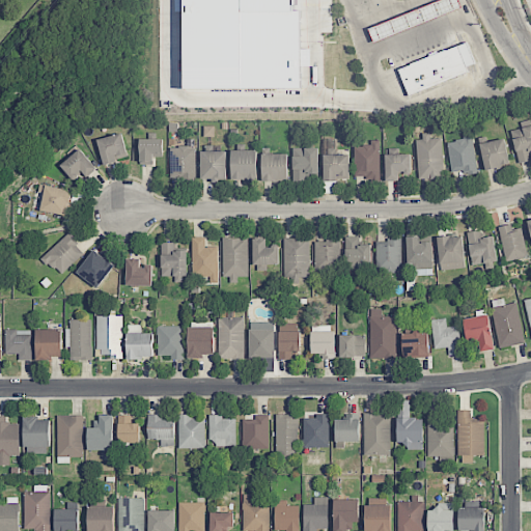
[(295,0),(186,0),(188,36),(192,36),(192,46),(189,46),(191,90),(223,89),(224,108),(286,106),(285,93),(290,93),(290,82),(303,81),(300,10),(296,10),(295,0)]
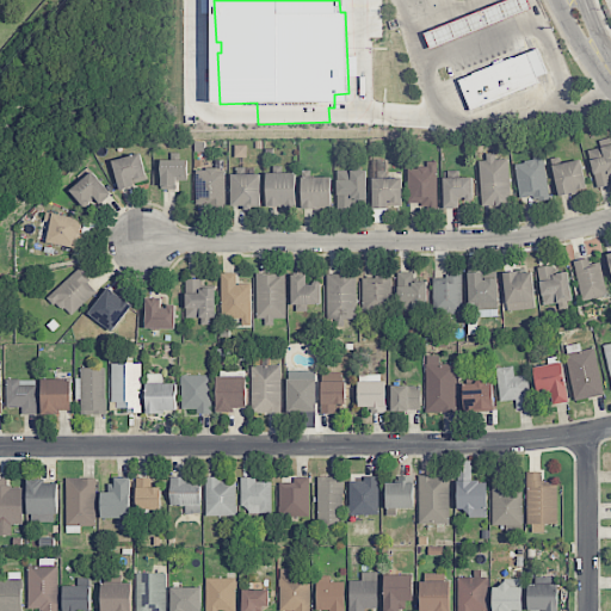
[(505,0),(425,34),(431,50),(530,10),(525,0),(505,0)]
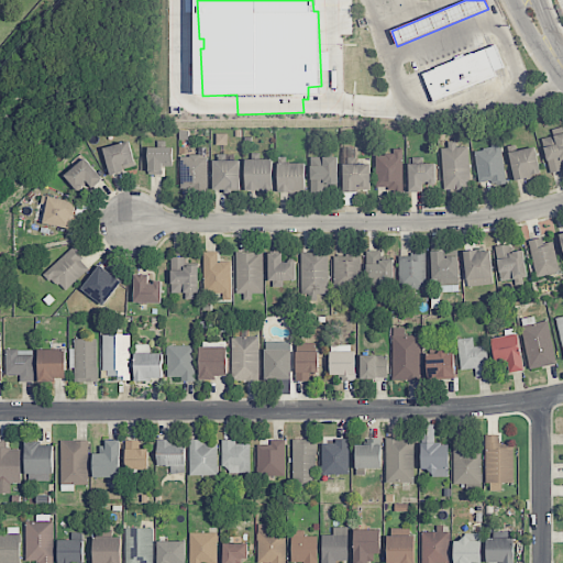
[(434,102),(496,78),(494,72),(505,67),(495,45),(423,74),(434,102)]
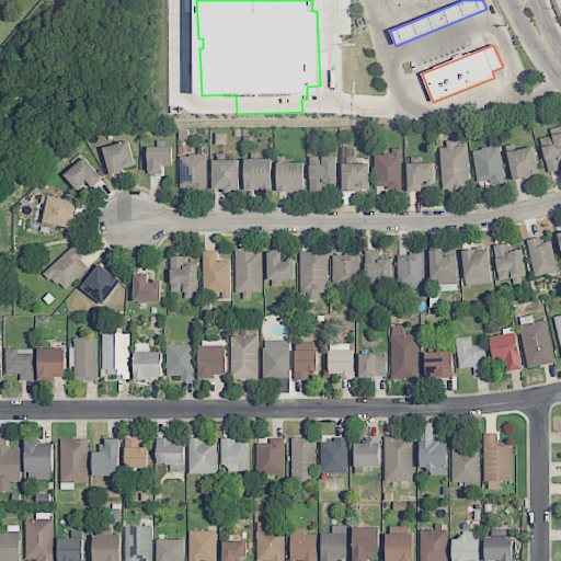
[(560,133),(540,139),(549,173),(560,169),(560,133)]
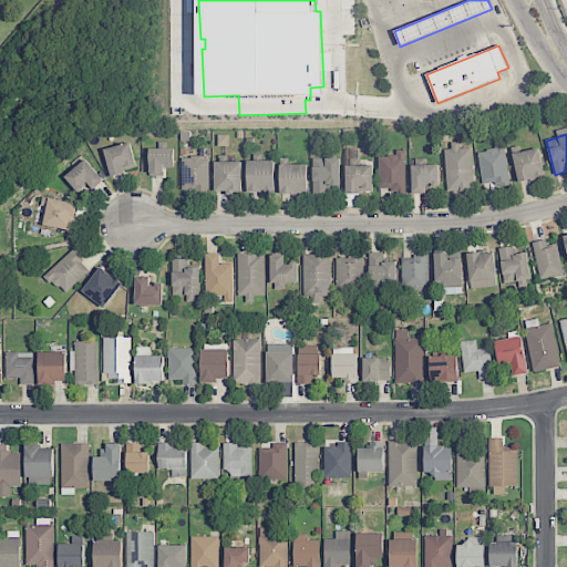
[(446,191),(473,191),(472,147),(460,148),(460,142),(445,143),(446,191)]
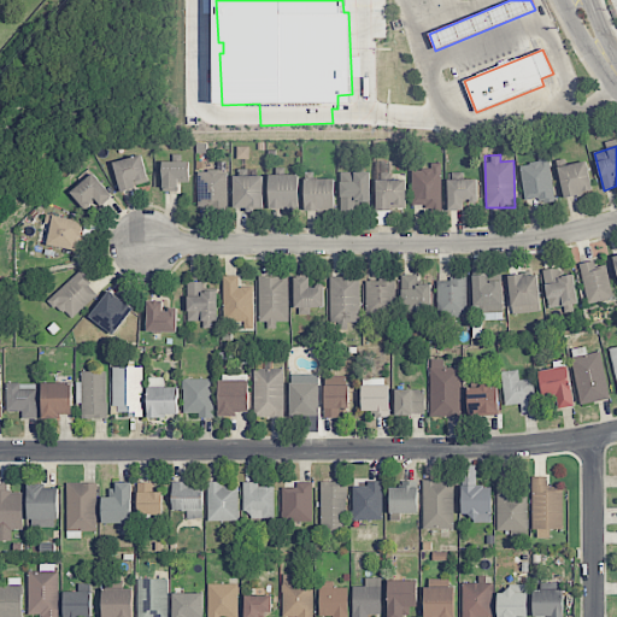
[(554,198),(547,154),(536,157),(538,163),(518,165),(526,203),(554,198)]
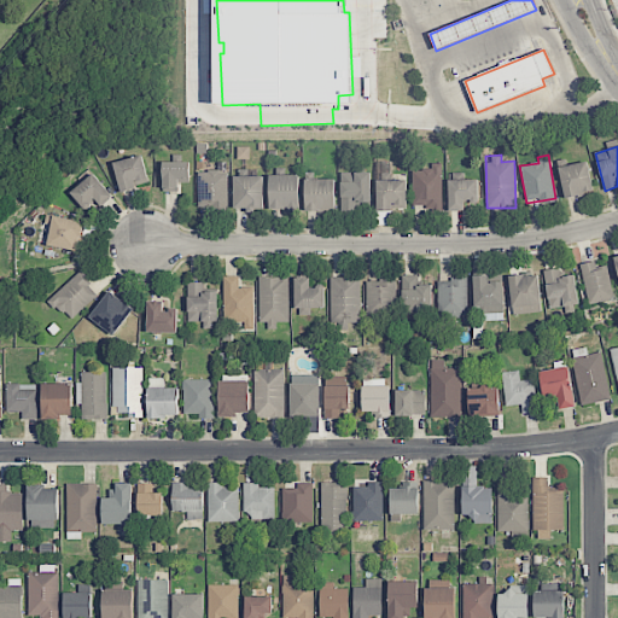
[(118,190),(147,185),(144,157),(115,161),(118,190)]
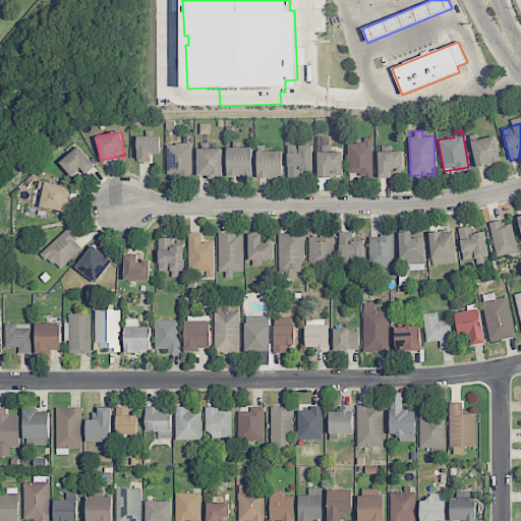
[(501,162),(495,135),(470,140),(476,167),(501,162)]
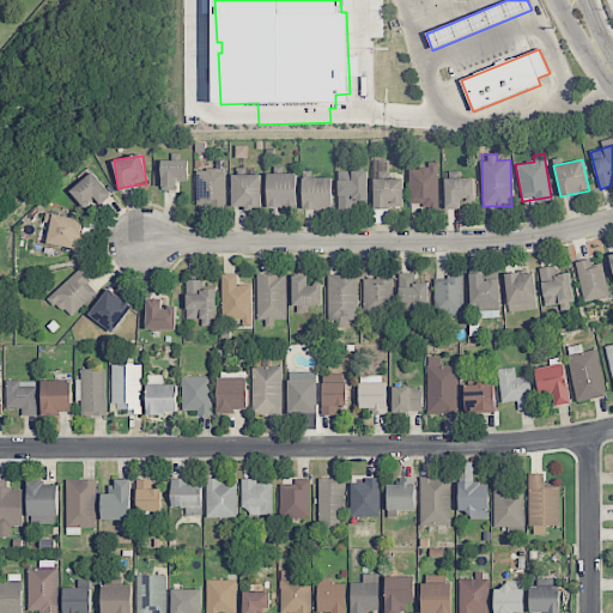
[(188,161),(161,161),(162,190),(177,189),(176,181),(188,181),(188,161)]
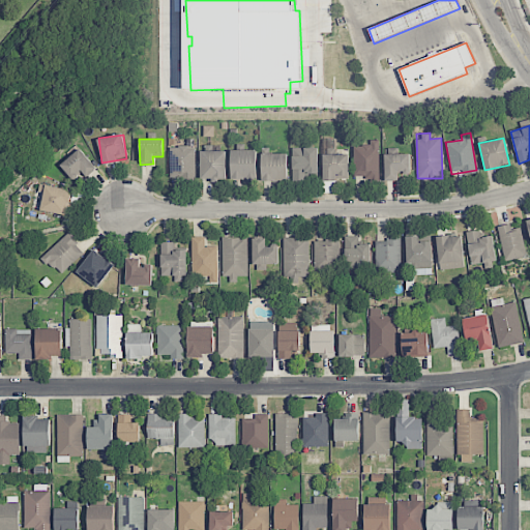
[(379,140),(370,140),(370,146),(354,146),(353,177),(379,177),(379,140)]
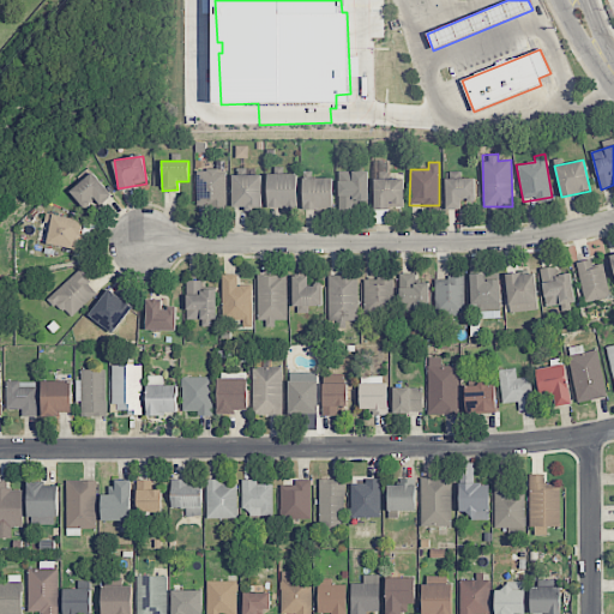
[(227,170),(197,169),(197,209),(226,209),(227,170)]
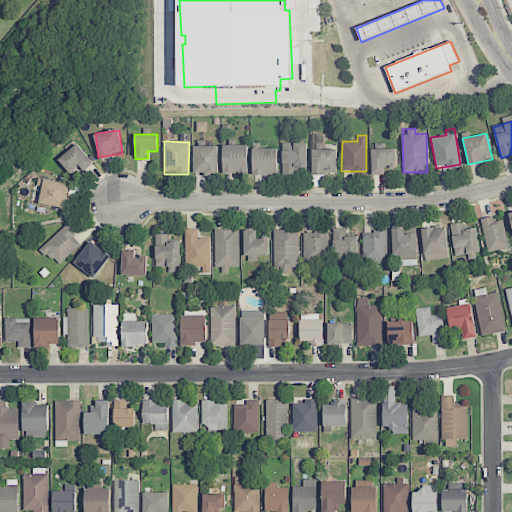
[(307,168),(307,143),(282,143),(283,176),(296,175),(296,168),(307,168)]
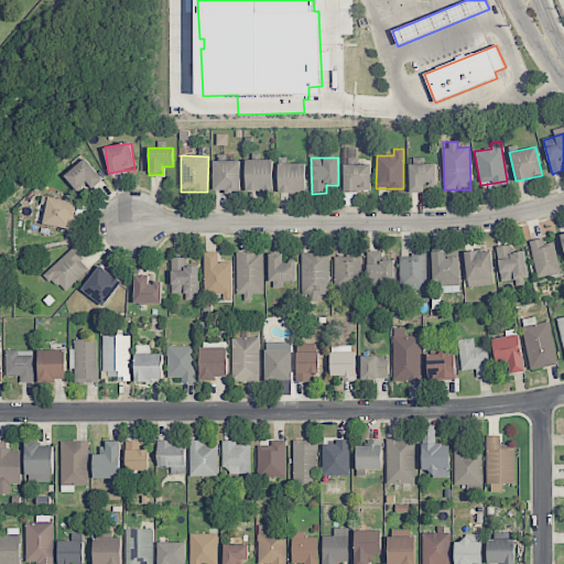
[(102,181),(87,159),(64,174),(77,192),(88,184),(91,188),(102,181)]
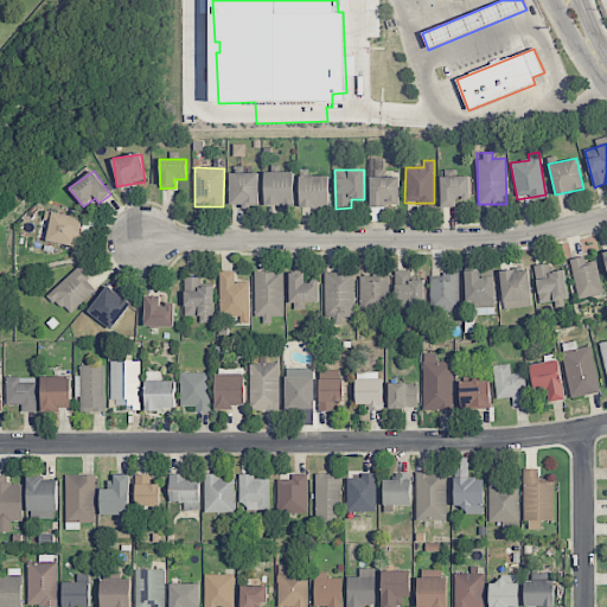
[(294,172),(266,172),(264,205),(294,206),(294,172)]
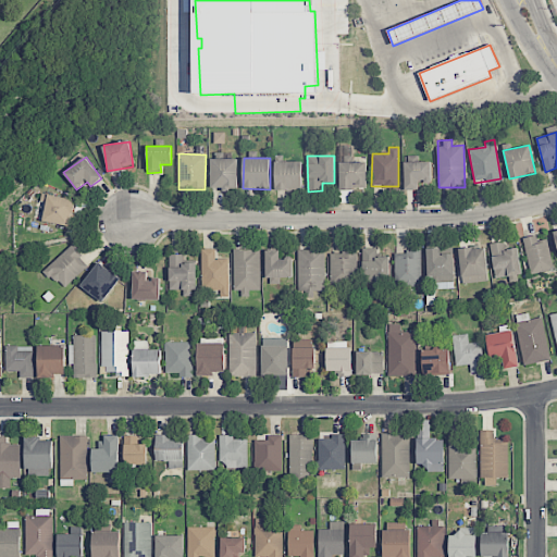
[(237,159),(211,159),(211,189),(237,188),(237,159)]
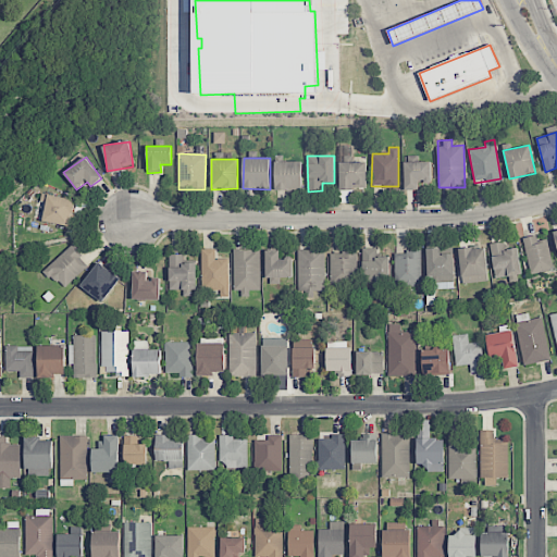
[(301,162),(275,161),(274,189),(301,189),(301,162)]
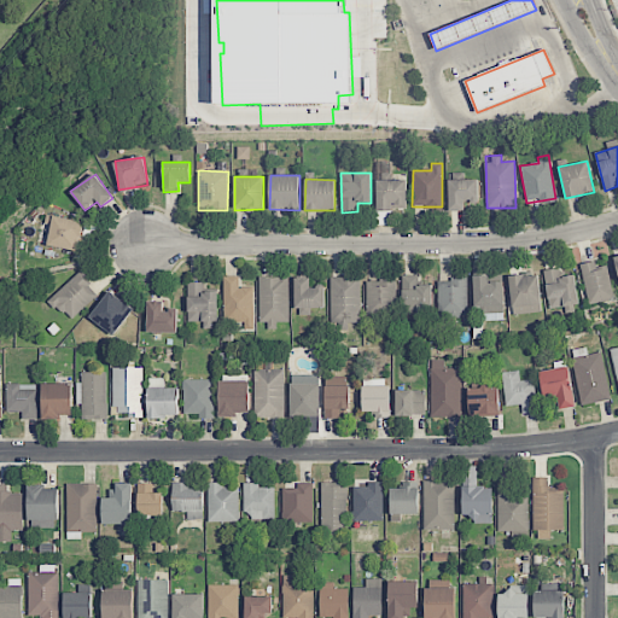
[(407,180),(377,180),(377,211),(394,211),(394,207),(407,207),(407,180)]
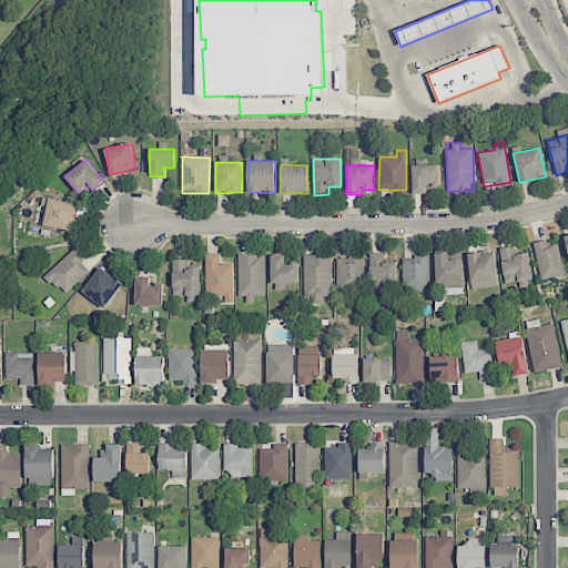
[(413,165),(412,193),(426,193),(427,185),(439,185),(439,165),(413,165)]
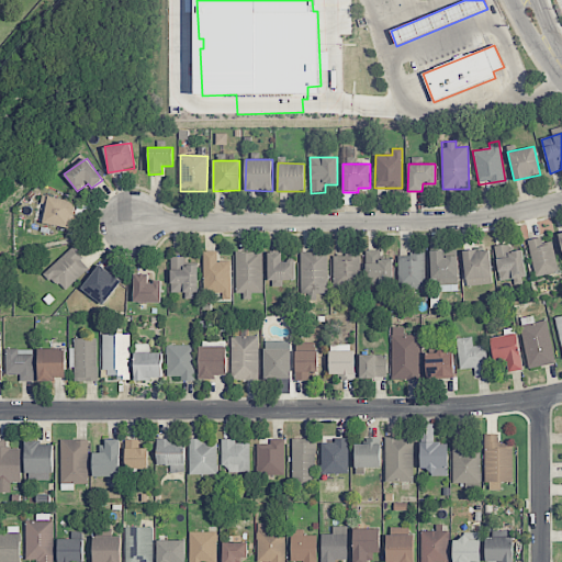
[(41,203),(47,204),(43,223),(70,228),(76,202),(43,195),(41,203)]
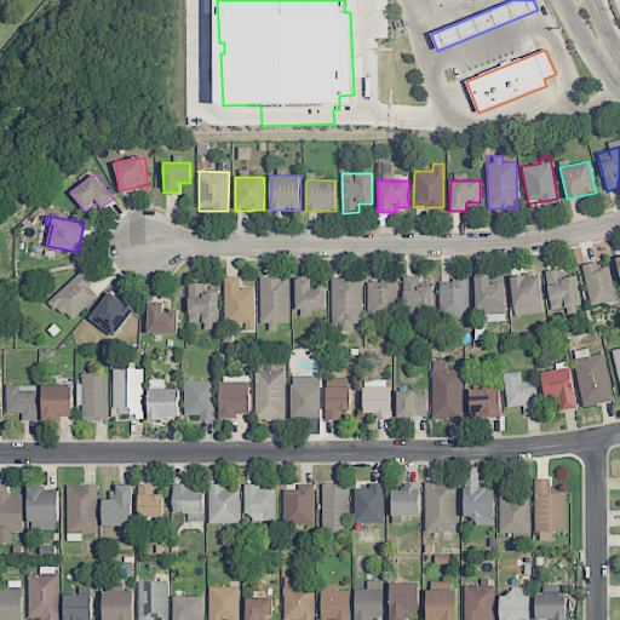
[(590,305),(615,300),(608,262),(583,267),(590,305)]
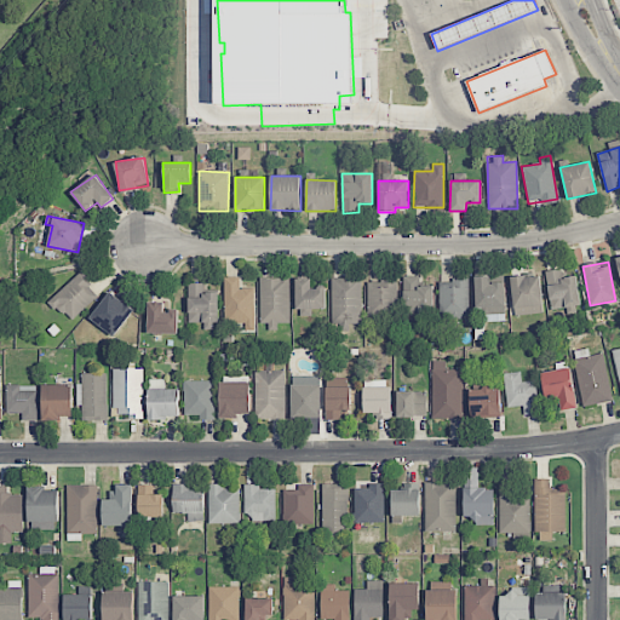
[(575,276),(562,277),(561,270),(546,271),(551,313),(579,309),(575,276)]
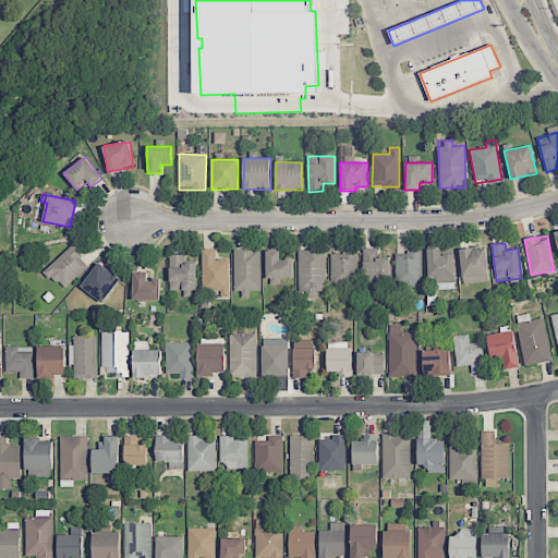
[(45,270),(63,290),(91,265),(72,245),(45,270)]
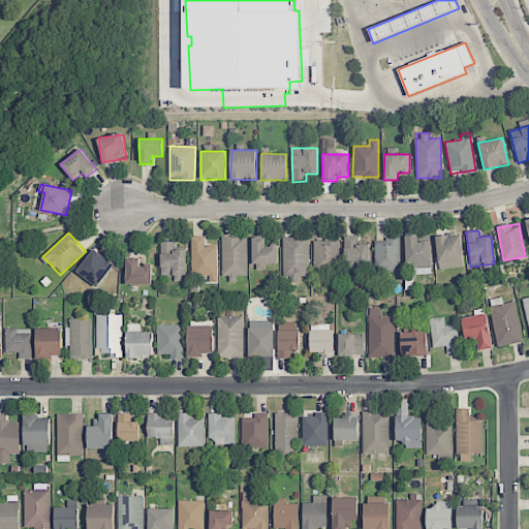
[(461,235),(436,237),(438,269),(463,268),(461,235)]
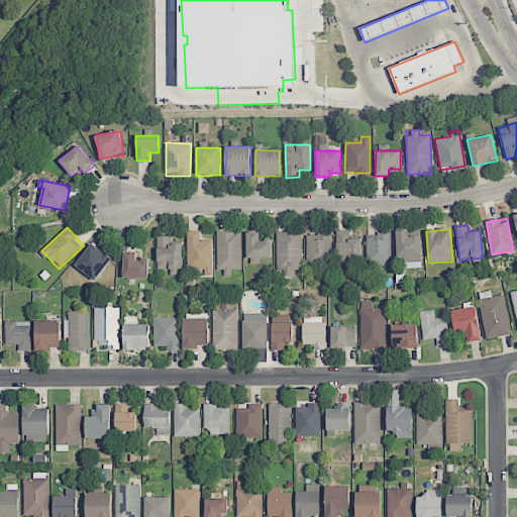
[(336,230),(336,263),(360,264),(362,238),(348,237),(349,231),(336,230)]
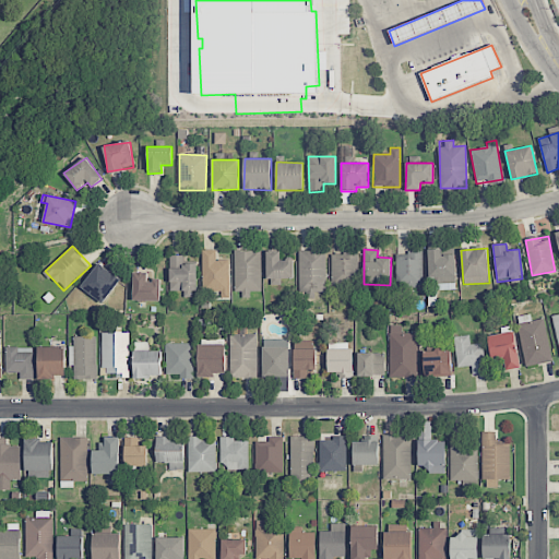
[(455,283),(455,254),(442,254),(442,249),(427,250),(428,277),(438,277),(438,284),(455,283)]
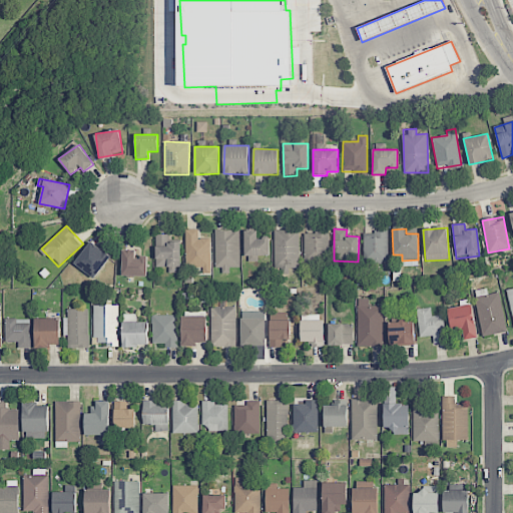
[(185,229),(186,268),(202,268),(202,274),(210,274),(210,238),(198,238),(197,229),(185,229)]
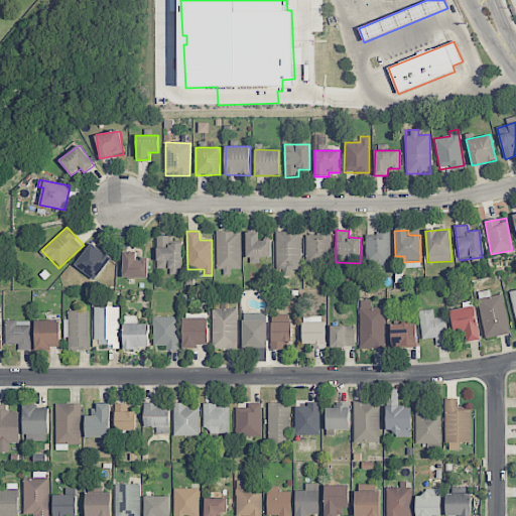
[(241,271),(241,231),(217,231),(217,271),(241,271)]
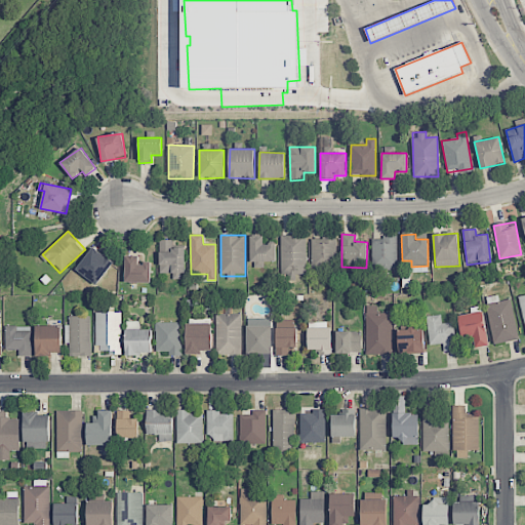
[(251,269),(265,268),(264,263),(276,261),(276,243),(264,243),(264,235),(250,236),(251,269)]
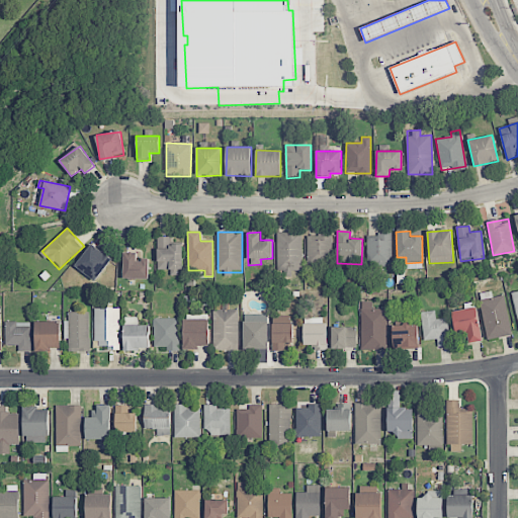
[(277,232),(277,275),(291,275),(291,270),(301,270),(301,232),(277,232)]
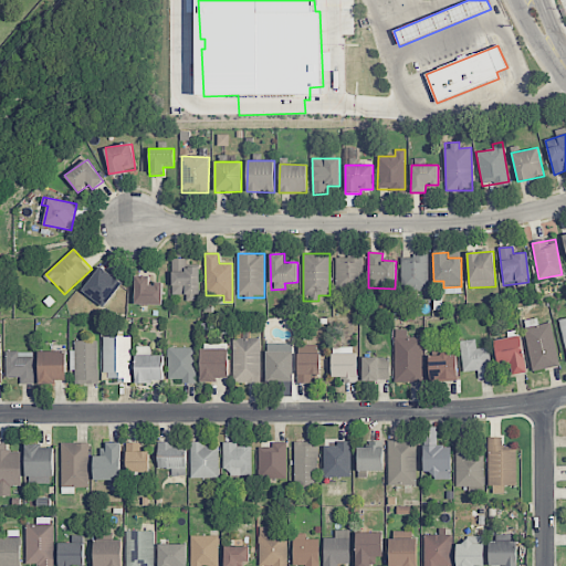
[(400,290),(427,291),(428,255),(401,255),(400,290)]
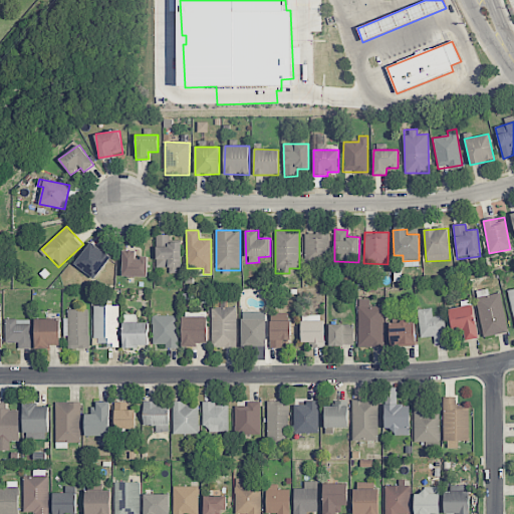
[(305,233),(304,262),(328,262),(329,233),(305,233)]
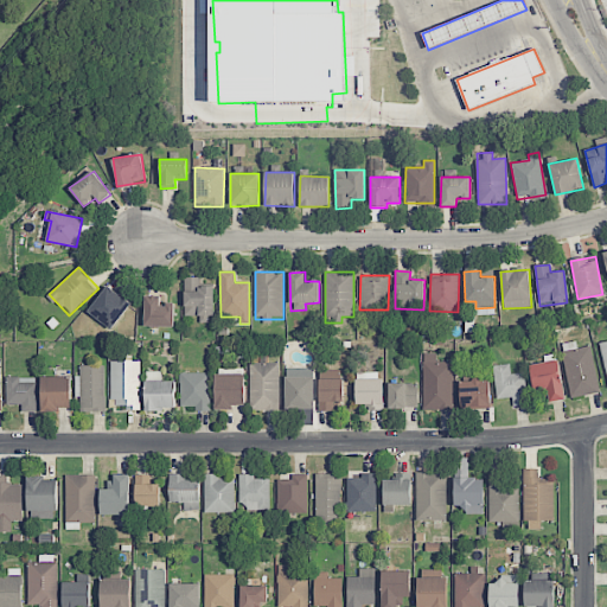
[(213,317),(213,286),(200,286),(200,278),(184,278),(184,315),(213,317)]
